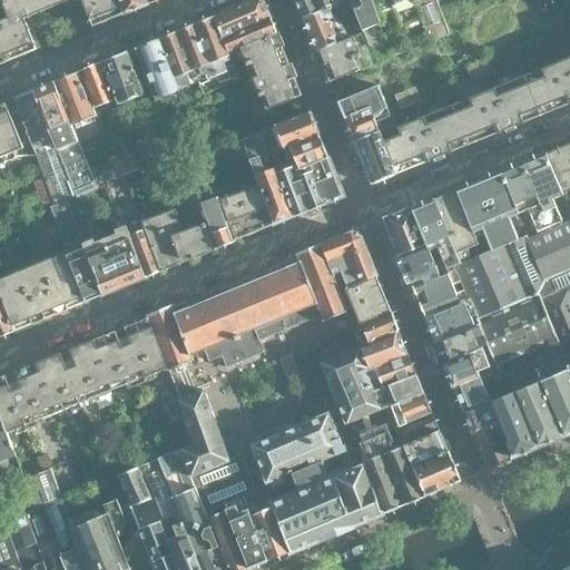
[(0,65),(37,49),(25,18),(52,7),(49,0),(0,0),(8,18),(0,20),(0,65)]
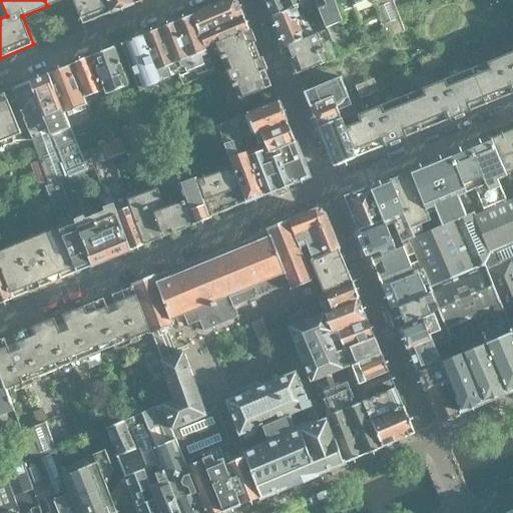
[(112,12),(106,0),(44,0),(47,6),(62,0),(73,0),(83,24),(112,12)]
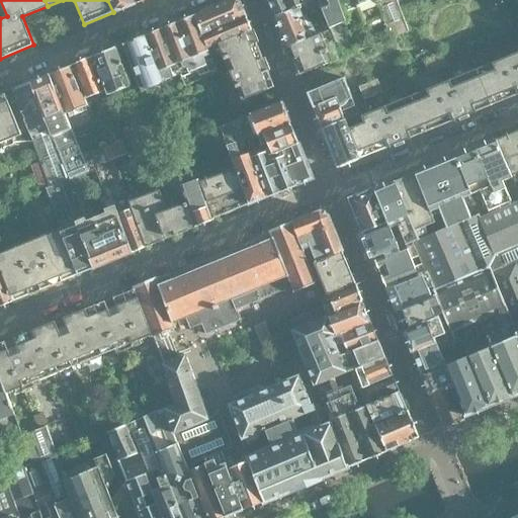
[(135,4),(133,0),(107,0),(113,12),(135,4)]
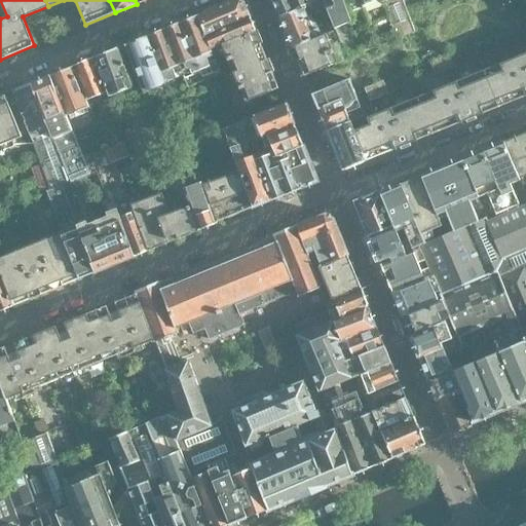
[(203,32),(248,14),(241,0),(234,0),(197,15),(203,32)]
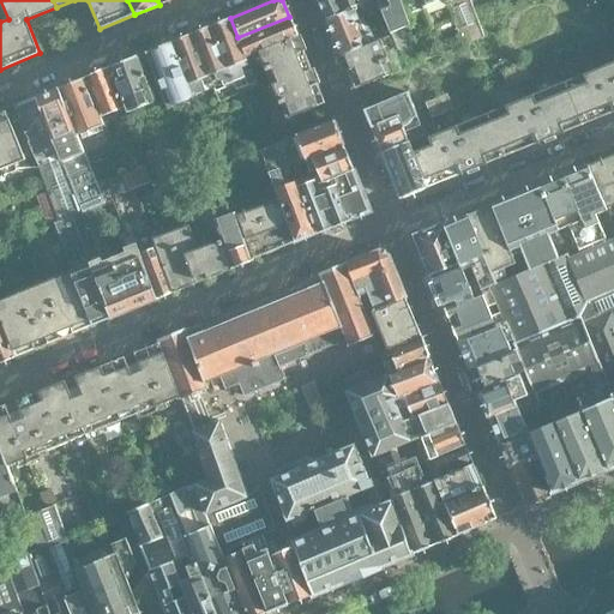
[(379,2),(378,0),(315,0),(326,20),(359,7),(359,10),(379,2)]
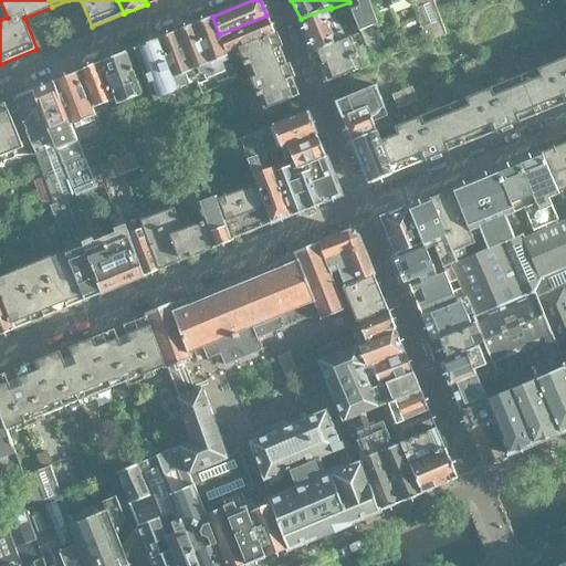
[(373,13),(367,0),(348,0),(349,2),(359,31),(360,30),(375,63),(390,56),(377,24),(377,23),(373,13)]
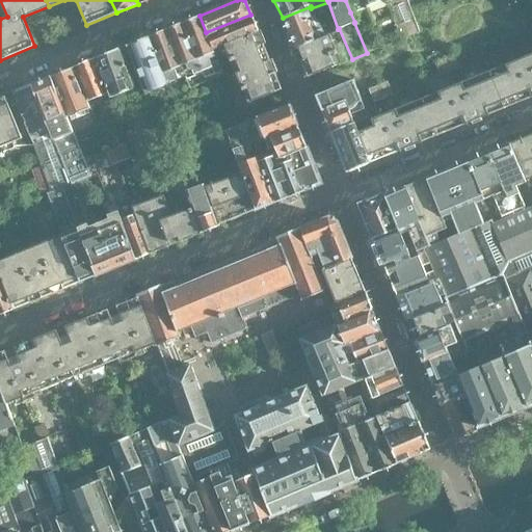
[(368,5),(366,0),(345,0),(350,12),(368,5)]
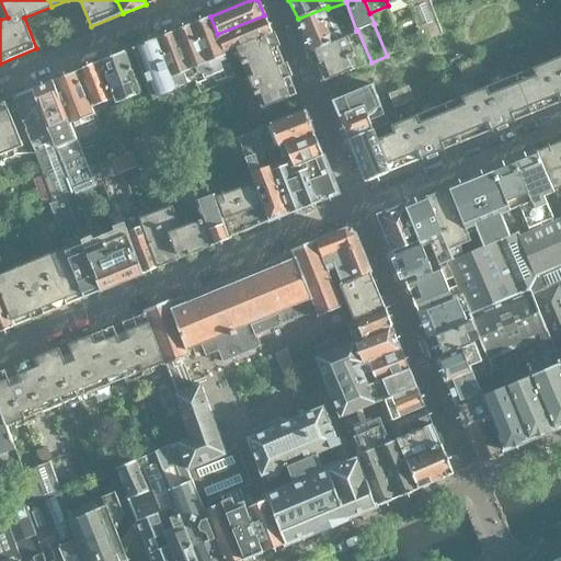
[(408,2),(405,0),(386,0),(388,6),(390,10),(408,2)]
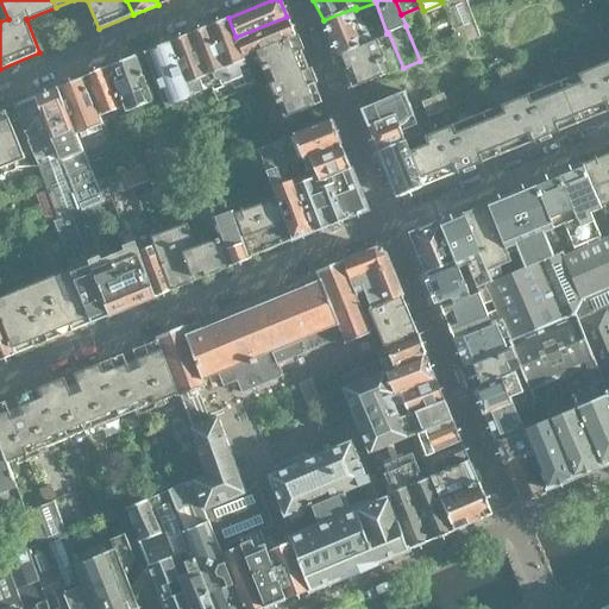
[(440,0),(443,2),(458,45),(479,36),(470,11),(465,0),(440,0)]
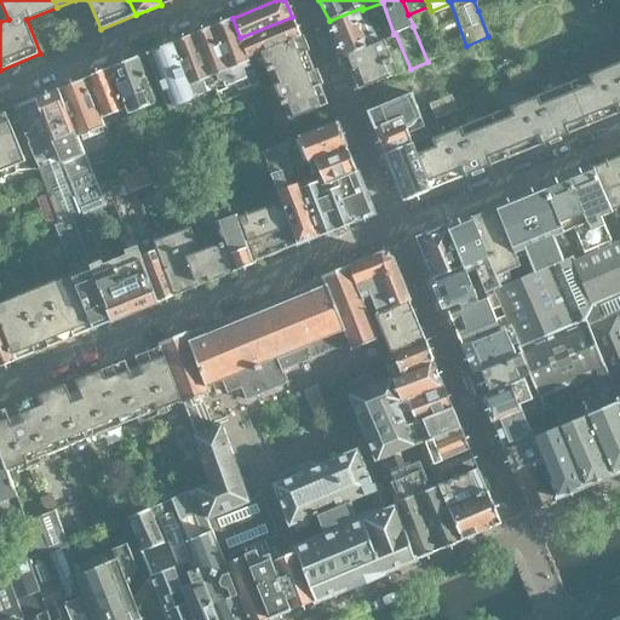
[(371,28),(362,10),(362,7),(329,21),(338,41),(371,28)]
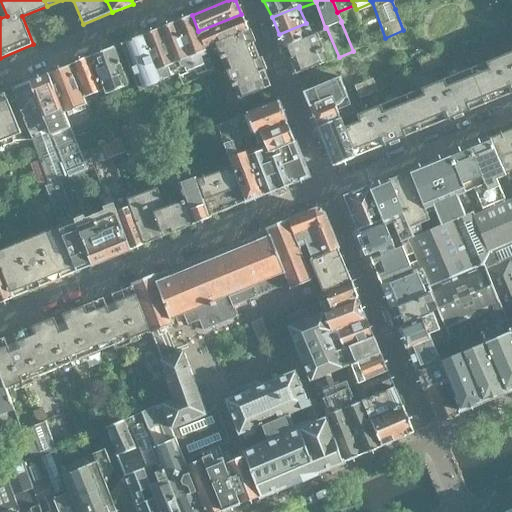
[(205,48),(208,46),(248,30),(241,14),(198,31),(205,48)]
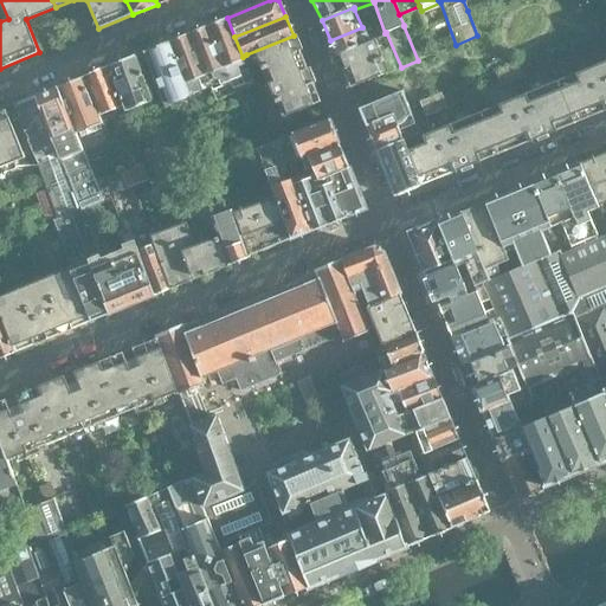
[(243,57),(234,37),(227,18),(208,26),(227,76),(234,95),(255,86),(243,57)]
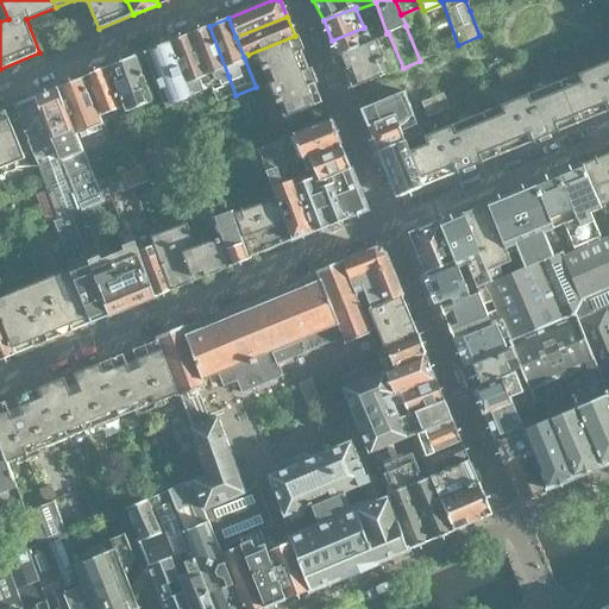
[(228,76),(209,26),(190,33),(207,76),(213,73),(215,79),(220,80),(228,76)]
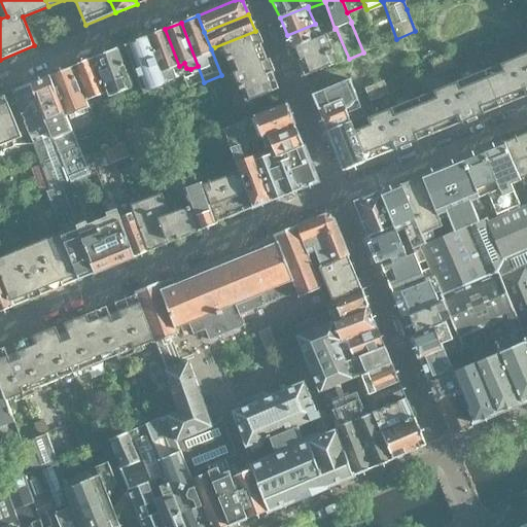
[(292,48),(322,36),(322,35),(316,27),(315,24),(287,35),(292,48)]
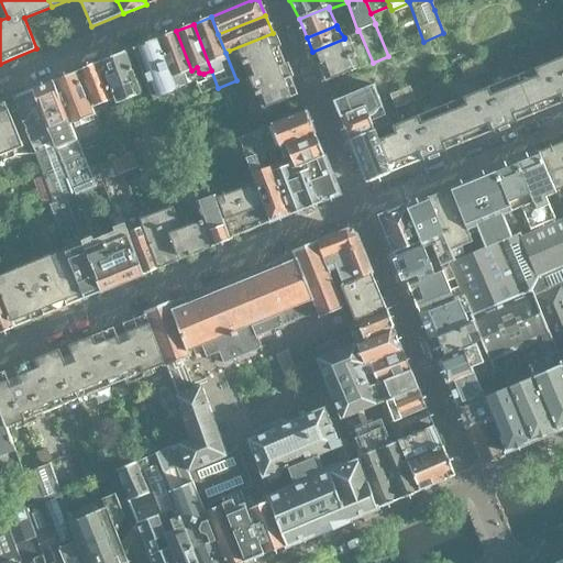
[(191,70),(176,31),(158,39),(177,88),(188,84),(184,73),(191,70)]
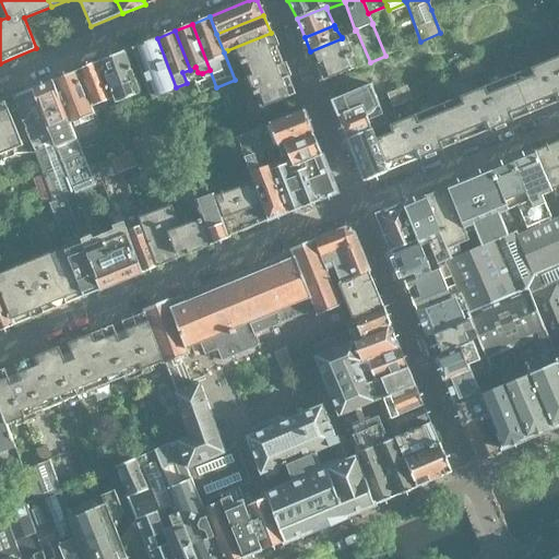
[(248,78),(283,63),(271,33),(227,50),(247,100),(256,97),(248,78)]
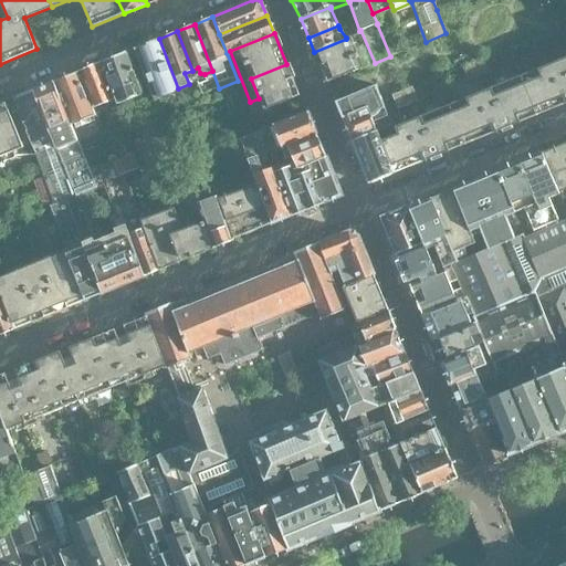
[(363,67),(356,51),(350,37),(346,38),(346,39),(314,52),(327,82),(363,67)]
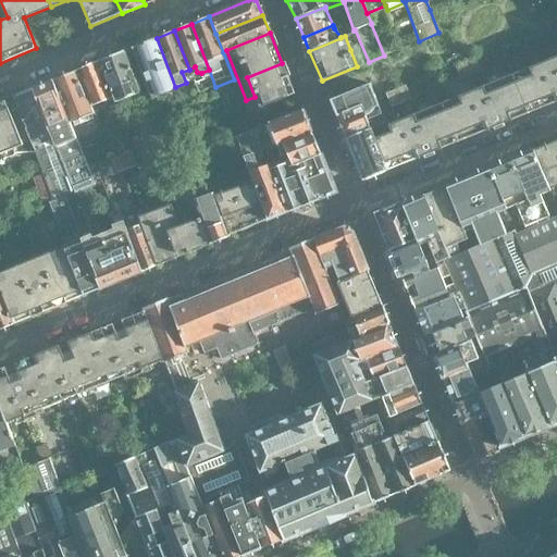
[(175,87),(157,38),(133,47),(151,96),(175,87)]
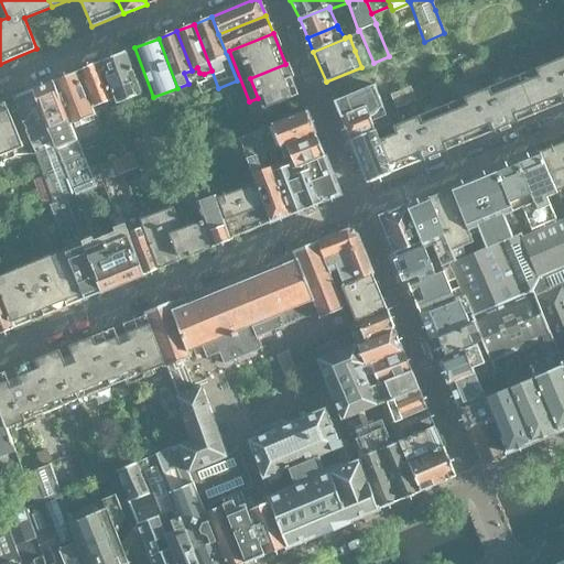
[(141,95),(127,53),(126,52),(100,62),(115,98),(117,105),(141,95)]
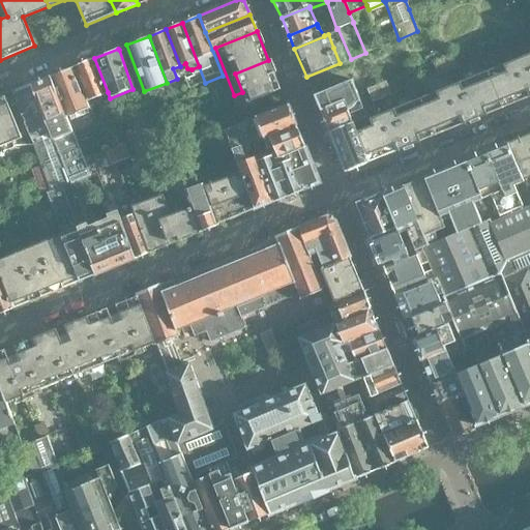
[(509,105),(529,96),(529,53),(494,68),(509,105)]
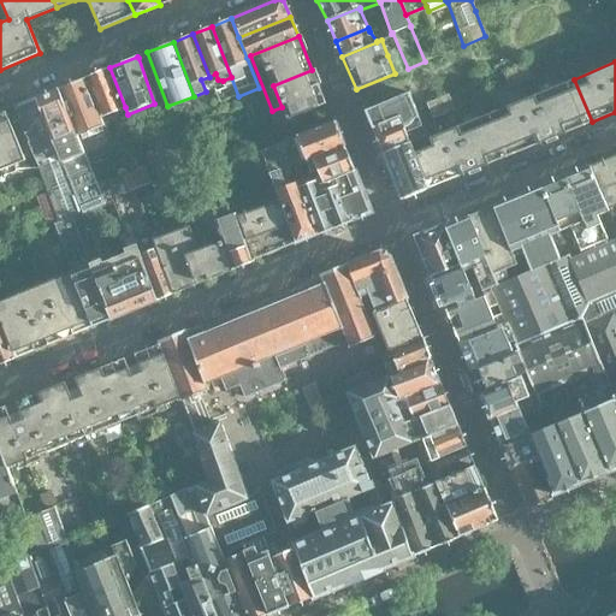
[(531,78),(526,65),(525,64),(503,72),(509,88),(531,78)]
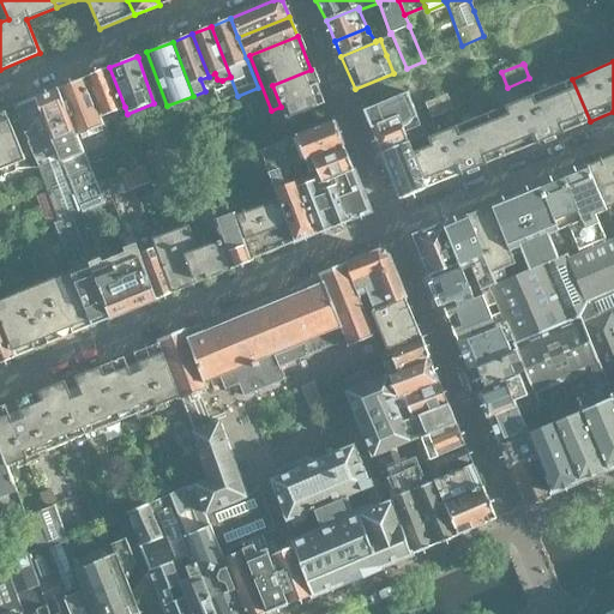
[(125,107),(109,67),(85,78),(100,118),(125,107)]
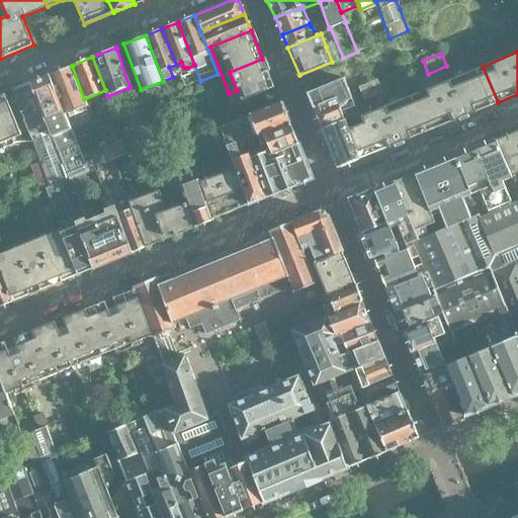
[(274,87),(262,59),(230,72),(237,90),(241,100),(274,87)]
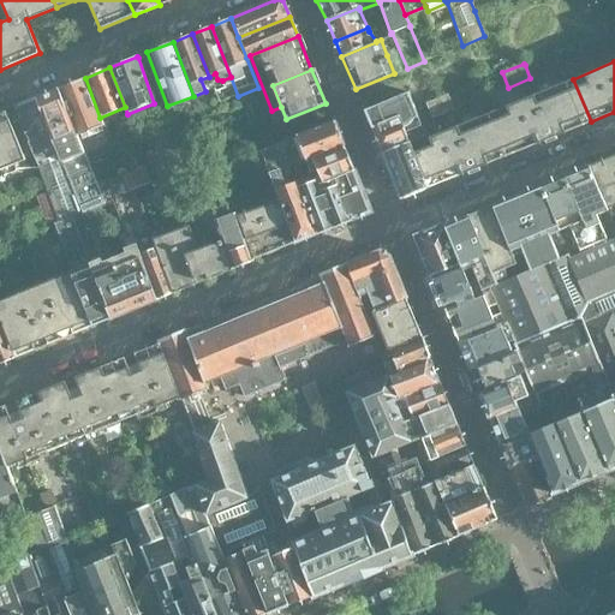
[(103,126),(100,118),(84,78),(59,89),(77,137),(103,126)]
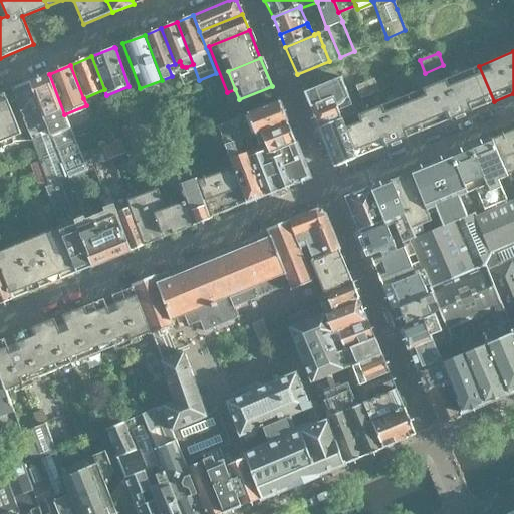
[(426,130),(494,101),(479,66),(411,93),(426,130)]
